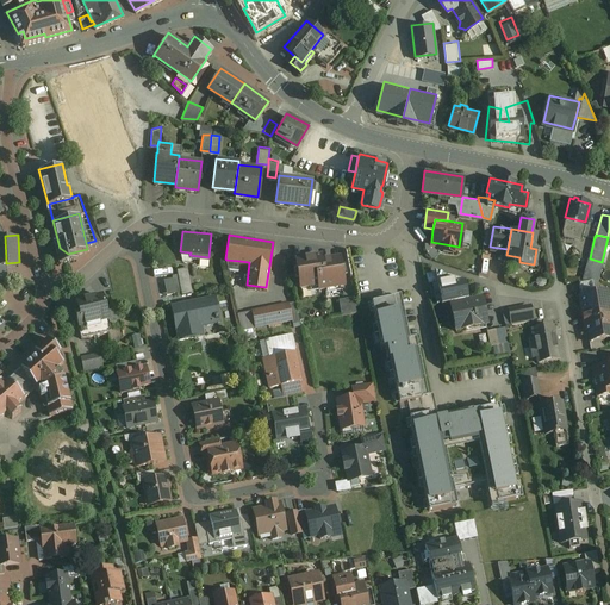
[(340,255),(322,259),(321,254),(296,257),(297,267),(298,276),(300,286),(318,282),(318,287),(343,284),(342,273),(343,273),(342,266),(341,266),(340,255)]
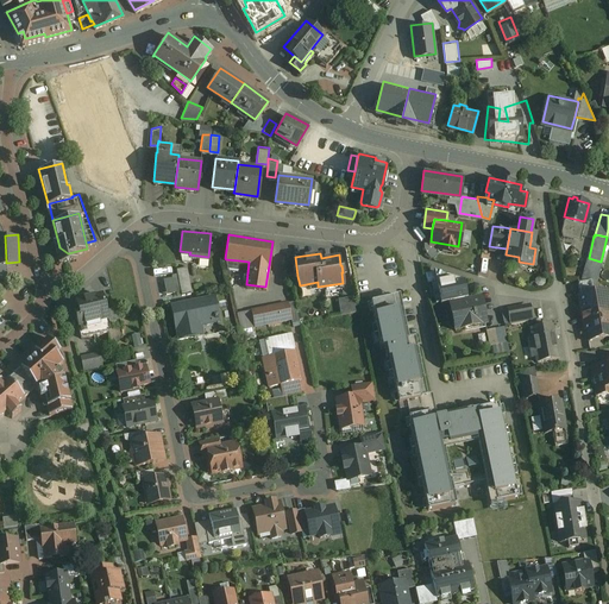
[(186,265),(176,266),(177,274),(180,287),(189,284),(186,265)]
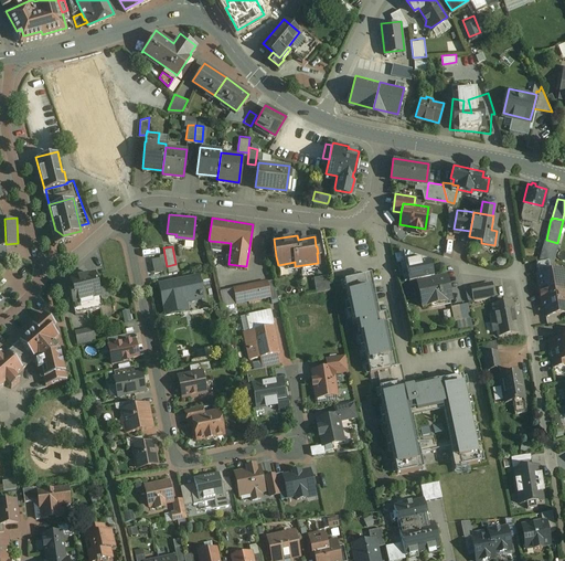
[(160,255),(151,256),(155,270),(168,267),(167,266),(164,254),(160,255)]
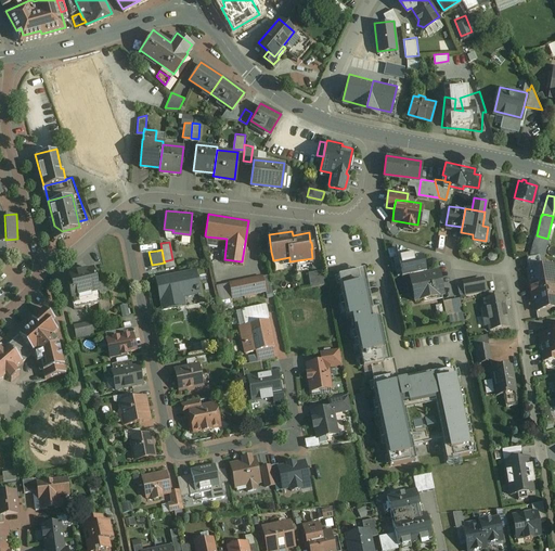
[(539,254),(526,254),(528,268),(541,266),(539,254)]
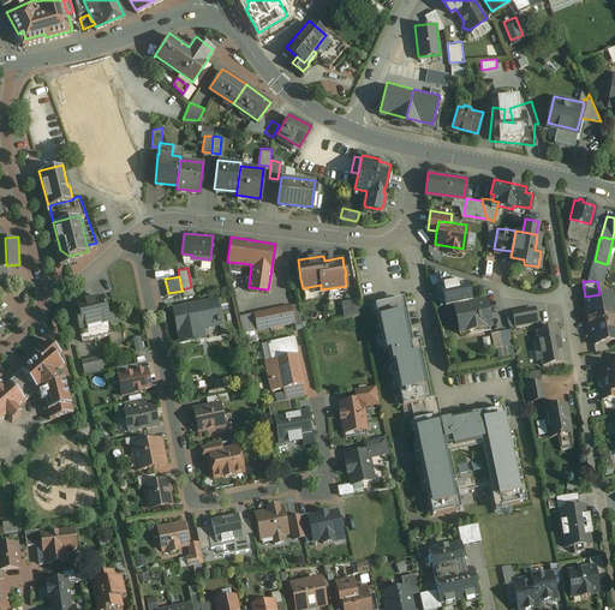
[(585,297),(584,297),(589,324),(614,318),(614,305),(614,306),(611,304),(609,292),(599,294),(585,297)]
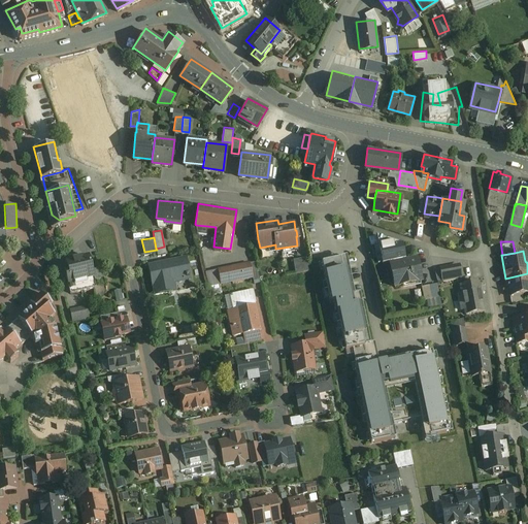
[(88,254),(65,259),(66,263),(63,263),(68,282),(93,275),(88,254)]
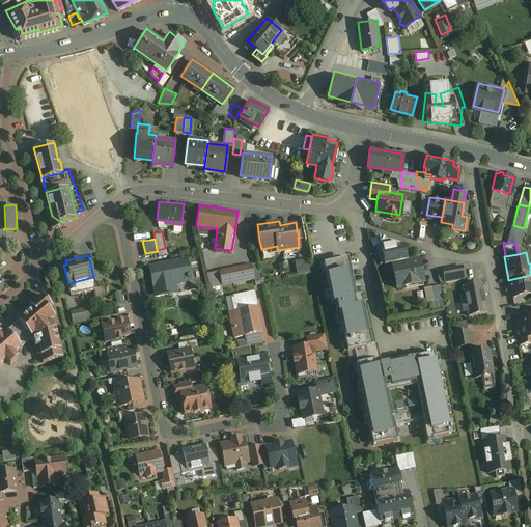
[(309,255),(295,258),(297,272),(306,271),(305,271),(312,270),(309,255)]
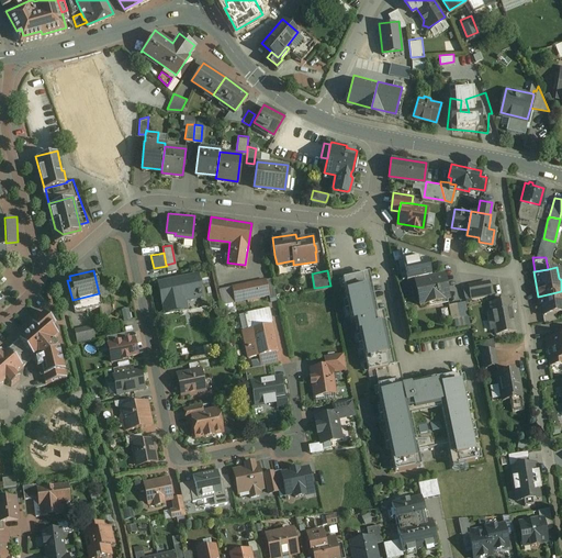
[(368,270),(363,271),(373,323),(380,322),(389,365),(388,365),(391,379),(392,379),(393,384),(402,382),(403,381),(398,361),(394,363),(383,311),(377,312),(368,270)]
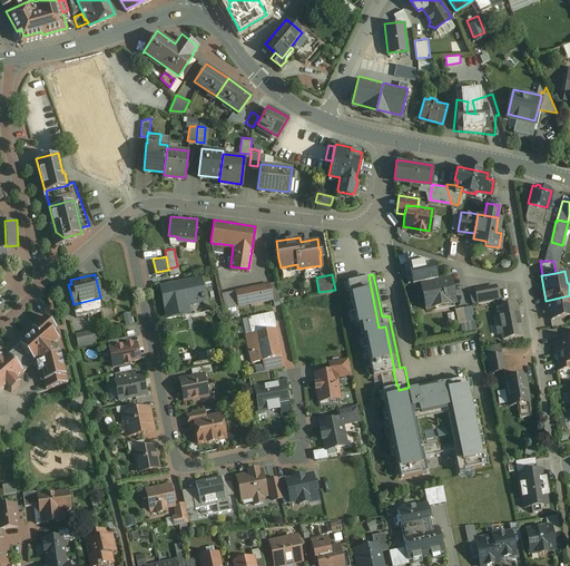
[(199,275),(160,284),(167,314),(186,311),(185,302),(205,299),(199,275)]
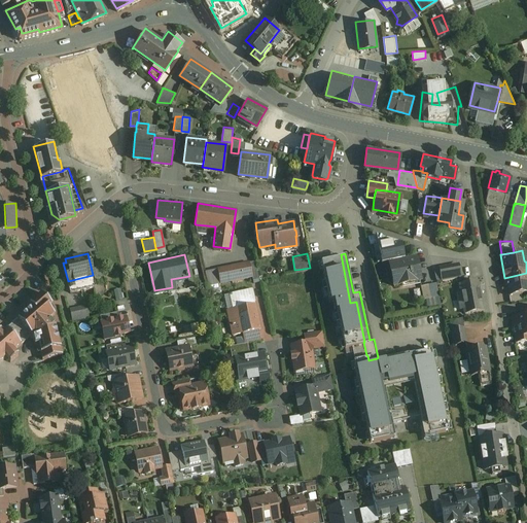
[(341,254),(321,258),(321,259),(322,267),(325,279),(328,293),(329,299),(332,298),(335,308),(337,308),(338,312),(341,326),(343,338),(344,345),(345,346),(353,344),(363,342),(364,342),(356,302),(350,303),(341,254)]
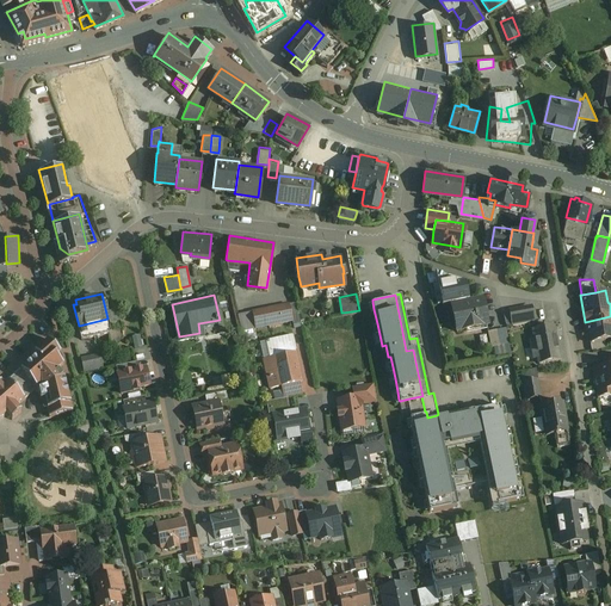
[(481,297),(451,303),(456,328),(487,322),(481,297)]
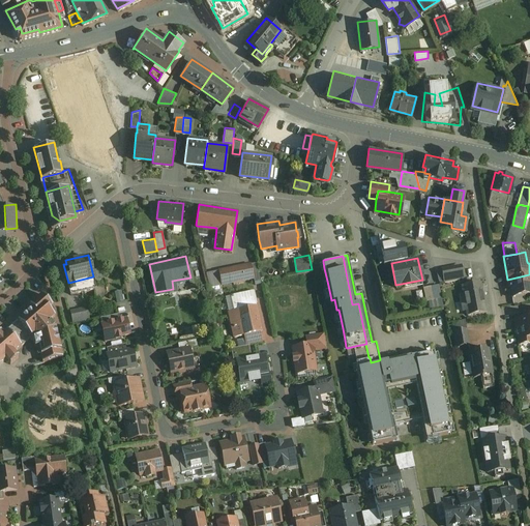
[(251,261),(218,267),(221,282),(254,275),(251,261)]
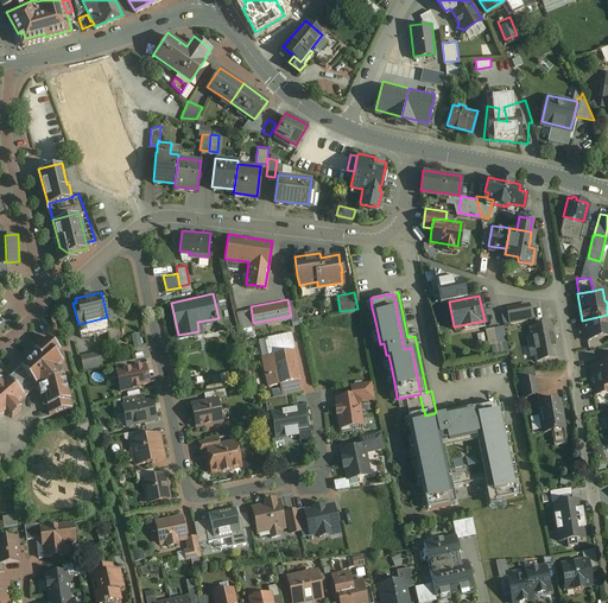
[(527,302),(507,306),(510,321),(531,317),(527,302)]
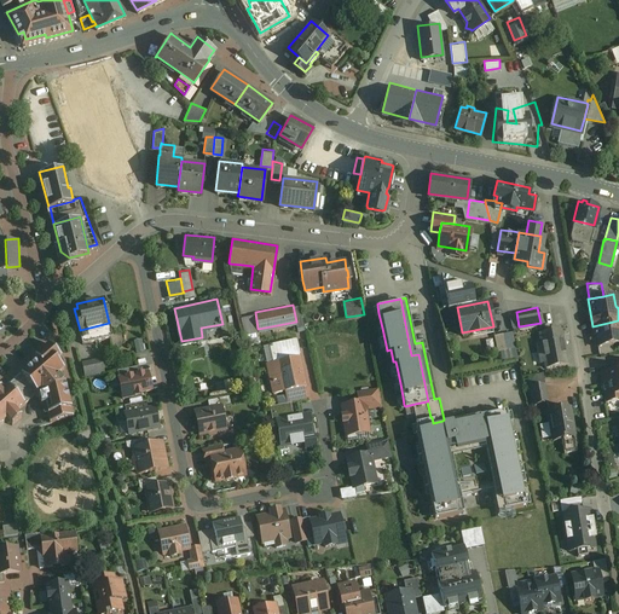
[(255,312),(241,316),(244,331),(258,329),(255,312)]
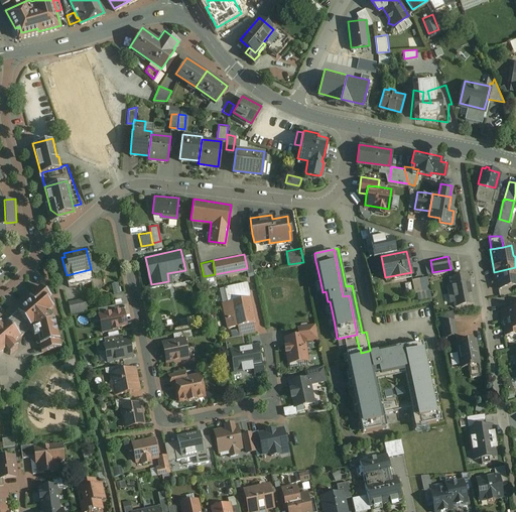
[(515,267),(494,272),(496,286),(509,284),(515,282),(515,267)]
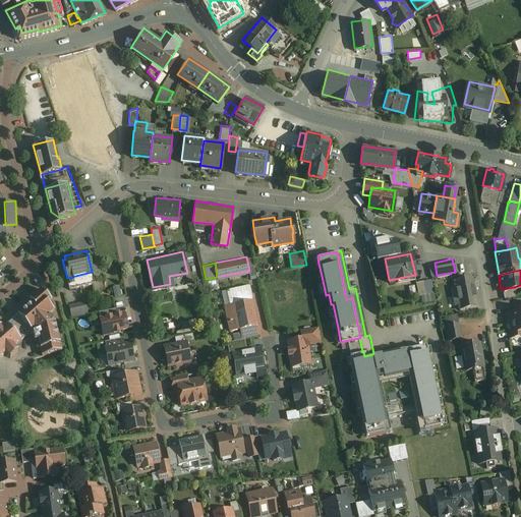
[(92,272),(67,278),(69,286),(94,280),(92,272)]
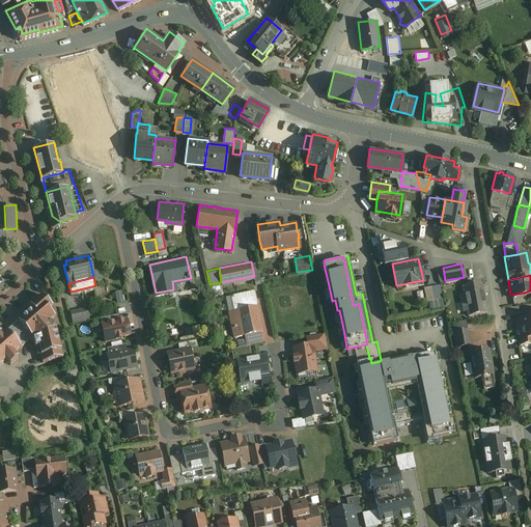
[(480,280),(463,283),(464,292),(460,293),(464,309),(467,308),(468,313),(486,309),(480,280)]
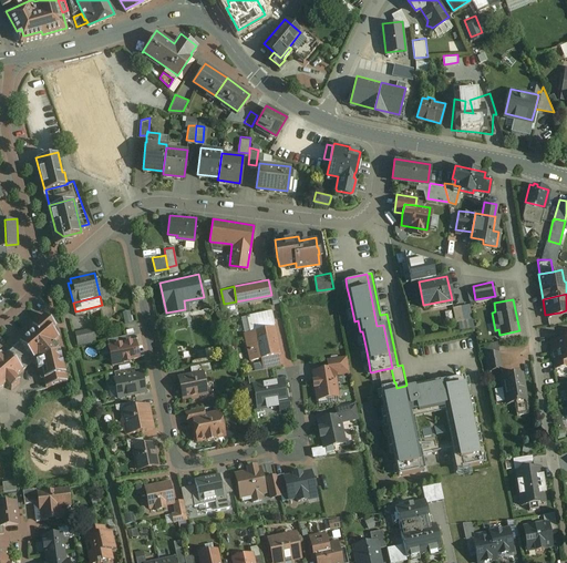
[(461,304),(452,305),(455,320),(464,318),(461,304)]
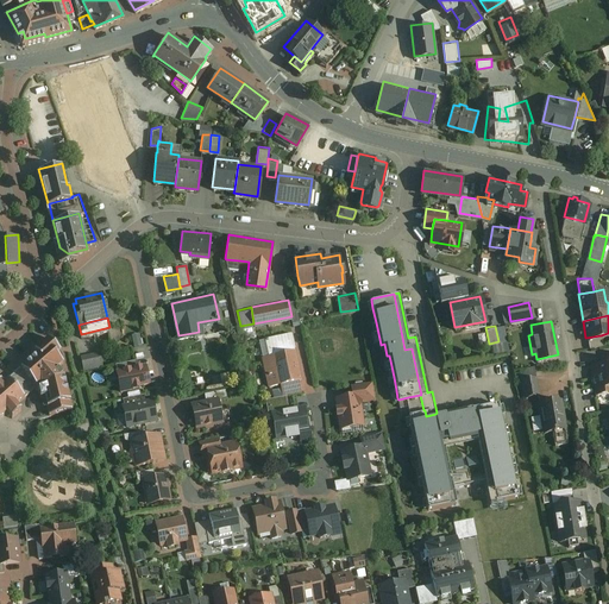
[(138,328),(131,331),(135,341),(142,339),(138,328)]
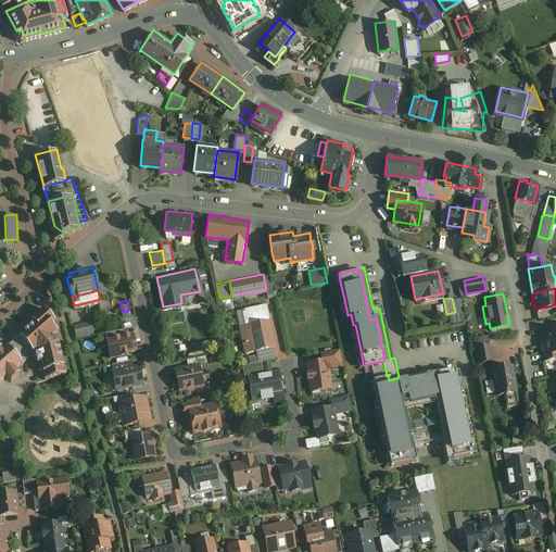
[(43,305),(30,317),(34,321),(19,334),(33,351),(34,350),(36,352),(35,353),(36,355),(35,355),(36,361),(40,360),(45,376),(51,375),(65,372),(59,341),(58,341),(51,334),(57,329),(51,322),(54,318),(43,305)]
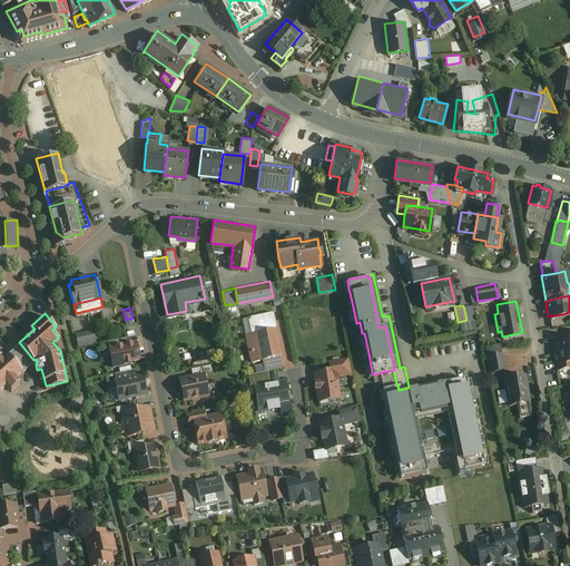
[(562,314),(550,316),(551,324),(564,322),(562,314)]
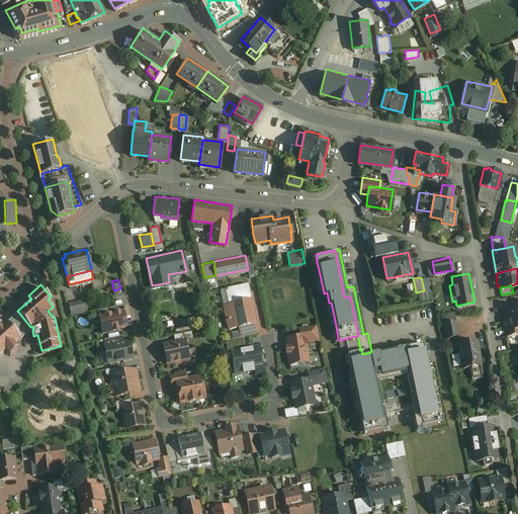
[(250,296),(224,303),(229,327),(238,325),(254,322),(255,321),(250,296)]
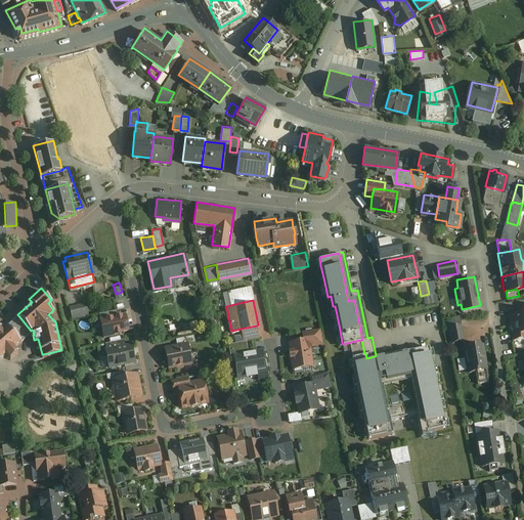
[(102,317),(119,314),(118,307),(99,311),(102,325),(104,325),(102,317)]
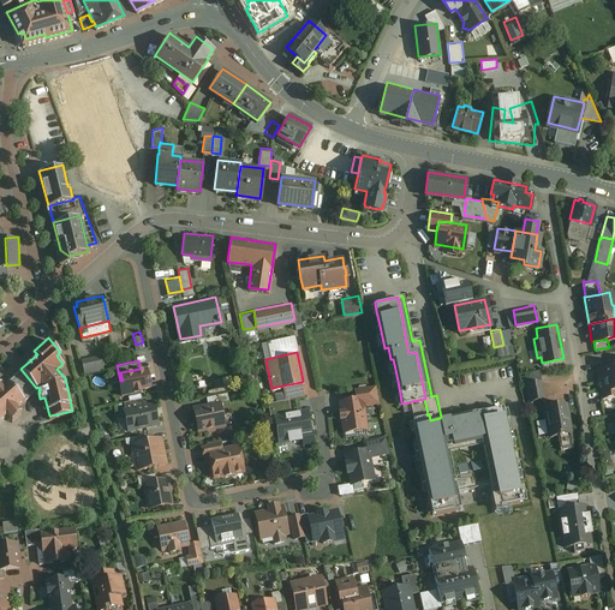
[(614,363),(596,366),(601,396),(614,394),(614,363)]
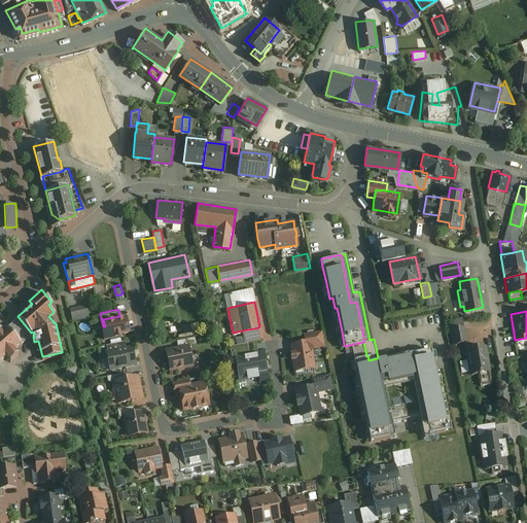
[(119,316),(103,319),(105,326),(103,326),(105,337),(116,335),(116,334),(120,333),(119,332),(129,329),(126,314),(119,316)]
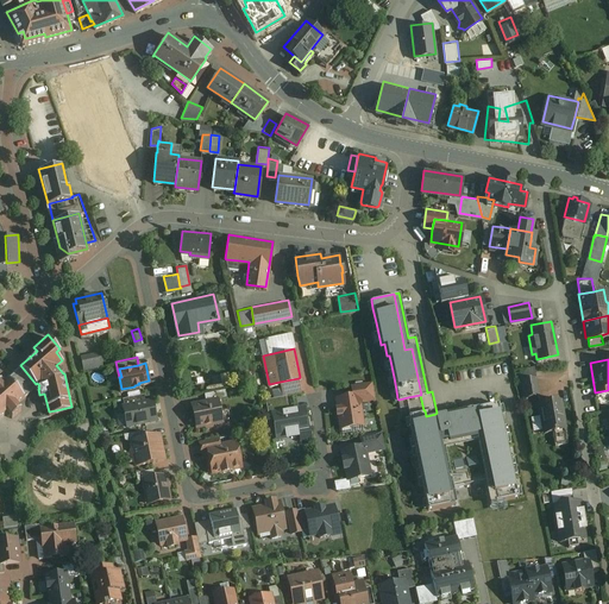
[(36,384),(20,365),(8,376),(24,394),(36,384)]
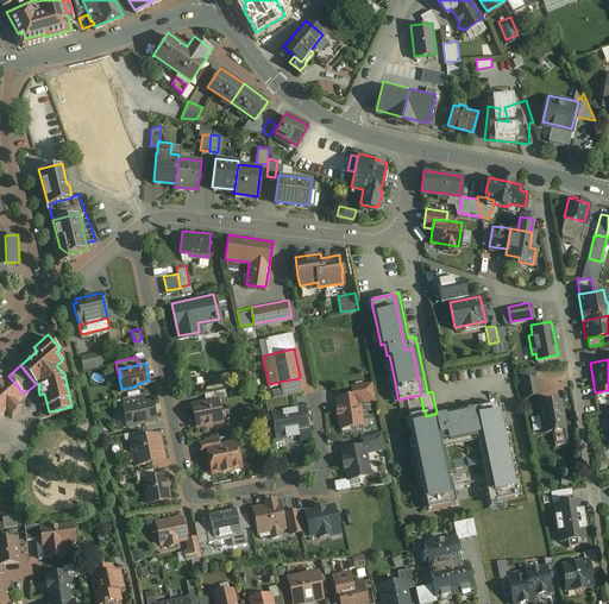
[(0,377),(0,376),(0,414),(6,409),(12,415),(20,407),(16,401),(24,394),(8,376),(4,381),(0,377)]
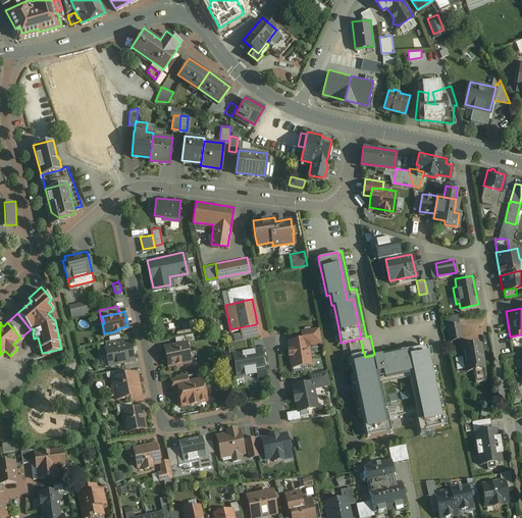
[(459,322),(447,324),(450,339),(461,337),(459,322)]
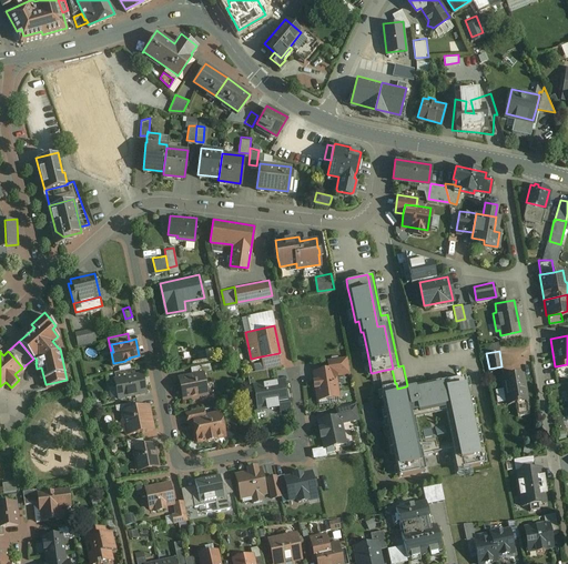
[(279,353),(261,356),(264,368),(266,368),(281,364),(279,353)]
